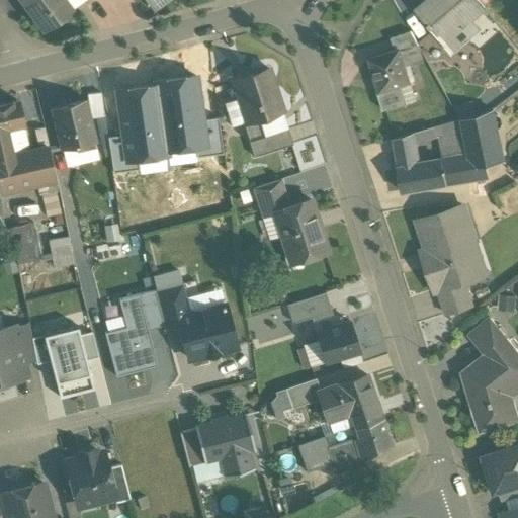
[(88,0),(34,0),(25,7),(45,33),(47,32),(50,33),(56,29),(56,25),(73,12),(89,0),(88,0)]
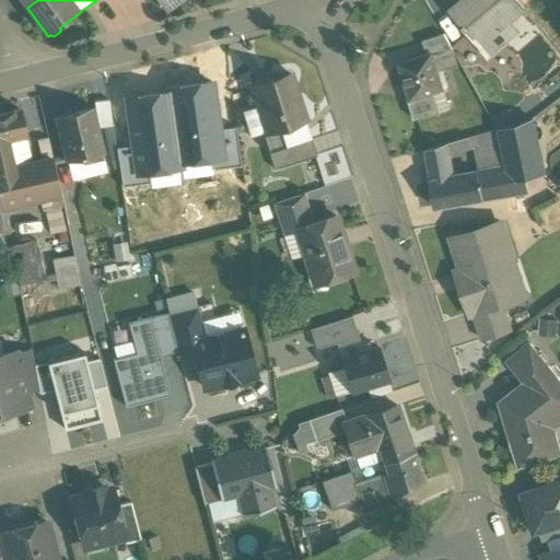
[(159,0),(165,10),(178,0),(181,0),(183,2),(185,0),(159,0)]
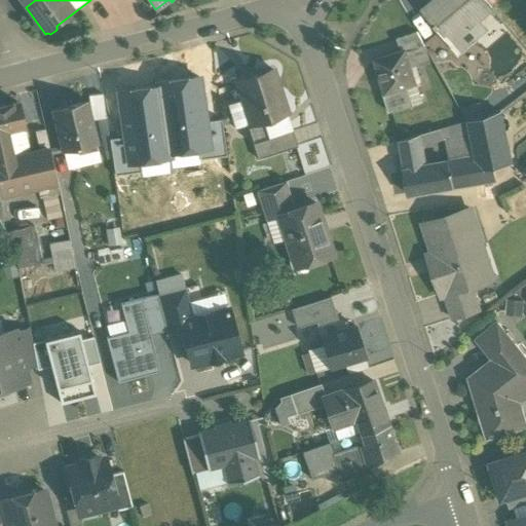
[(482,0),(436,0),(421,13),(434,28),(433,29),(436,33),(437,32),(457,55),(486,31),(478,22),(491,10),(482,0)]
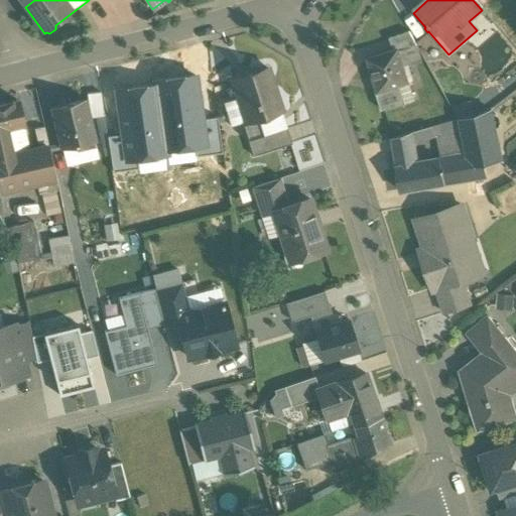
[(407,33),(389,39),(394,52),(397,51),(398,52),(413,47),(415,46),(407,33)]
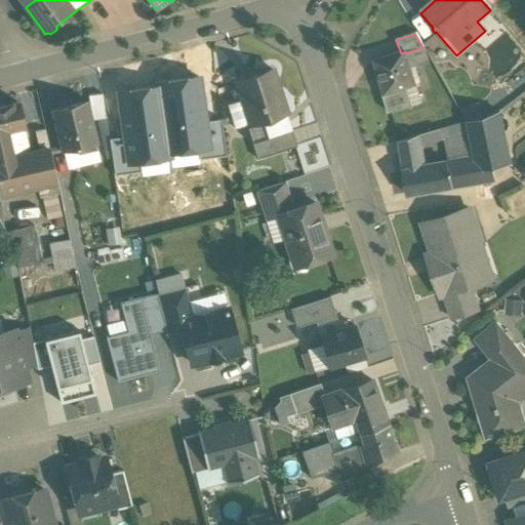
[(401,53),(373,63),(379,81),(377,82),(389,115),(412,107),(406,88),(415,85),(410,70),(426,65),(420,48),(405,53),(404,52),(401,53)]
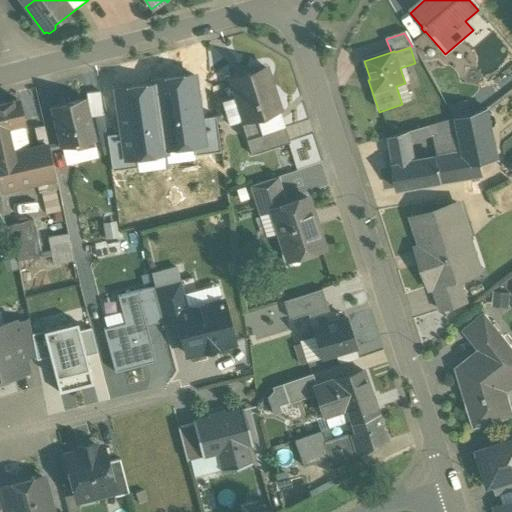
[(266,70),(231,81),(243,120),(243,122),(256,118),(278,111),(266,70)]
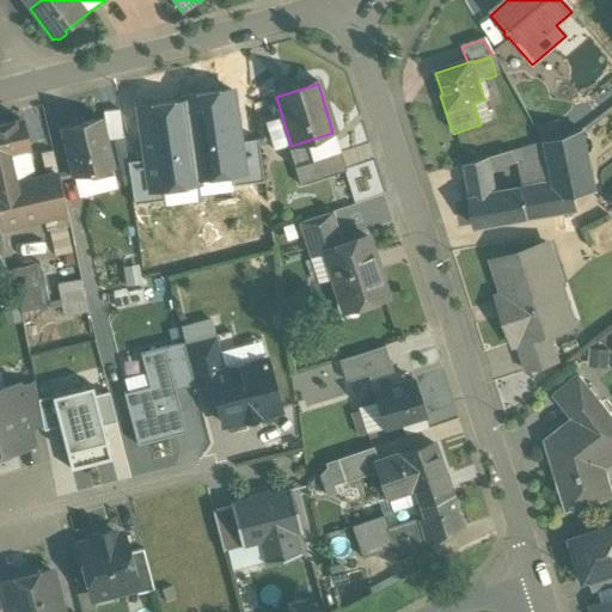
[(185,99),(185,102),(187,105),(197,181),(231,176),(244,173),(240,145),(233,93),(185,99)]
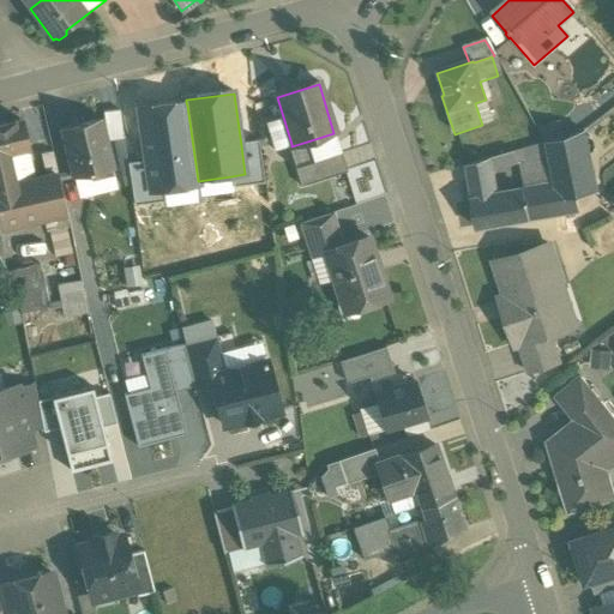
[(198,181),(187,106),(139,112),(146,163),(151,193),(164,192),(198,187),(198,181)]
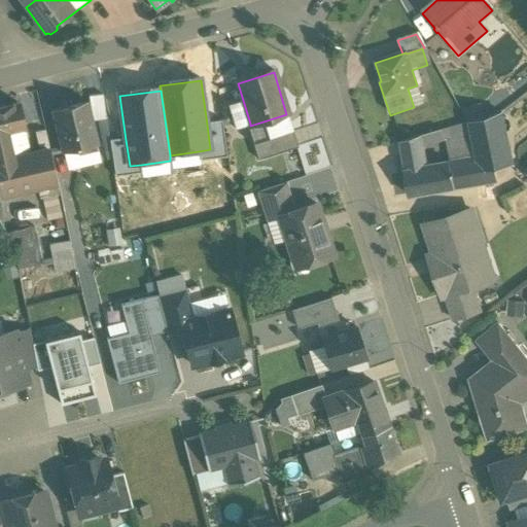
[(103,98),(90,100),(93,124),(106,121),(103,98)]
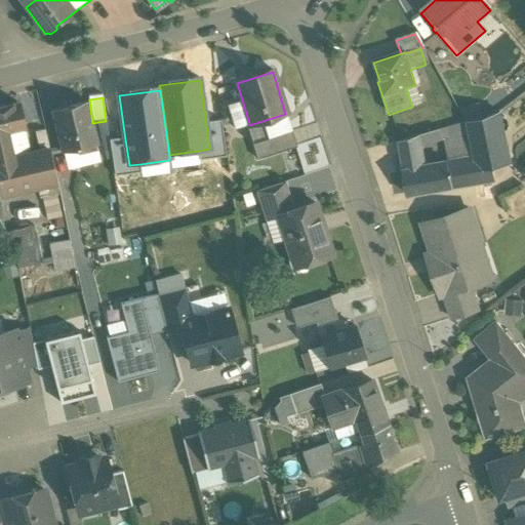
[(86,105),(53,113),(64,155),(96,147),(86,105)]
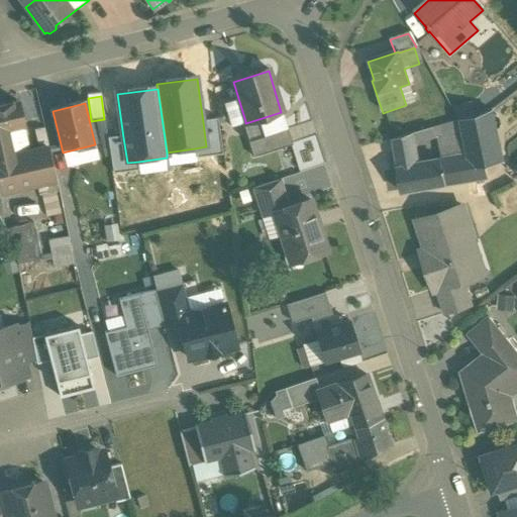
[(29,156),(13,159),(8,133),(23,129),(18,104),(0,108),(0,187),(2,194),(37,186),(57,181),(49,150),(39,152),(29,156)]
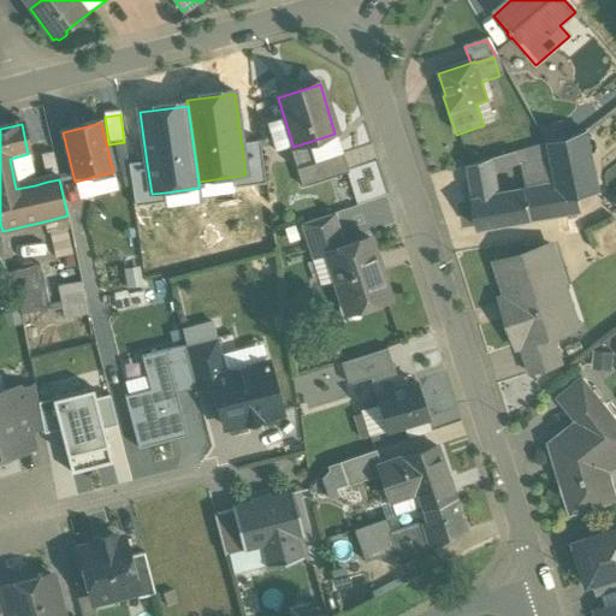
[(528,191),(525,191),(531,221),(581,213),(578,199),(598,194),(585,132),(548,143),(551,161),(557,185),(528,191)]
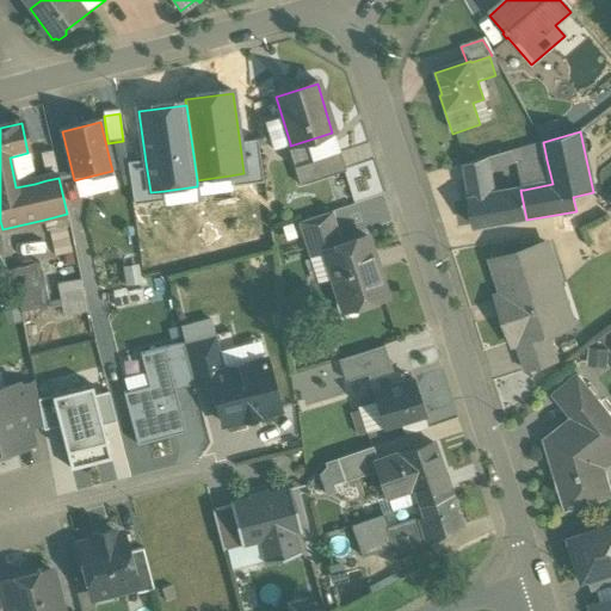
[(332,133),(306,141),(312,161),(338,154),(332,133)]
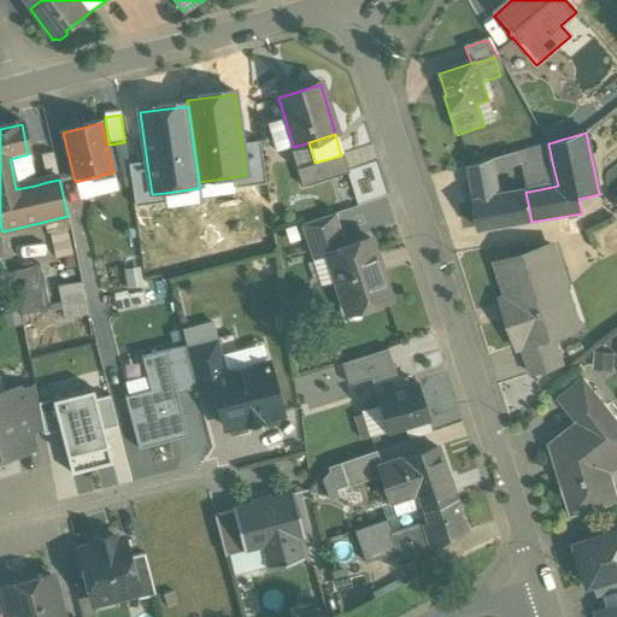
[(309,142),(293,147),(293,145),(288,146),(297,171),(315,165),(315,163),(309,142)]
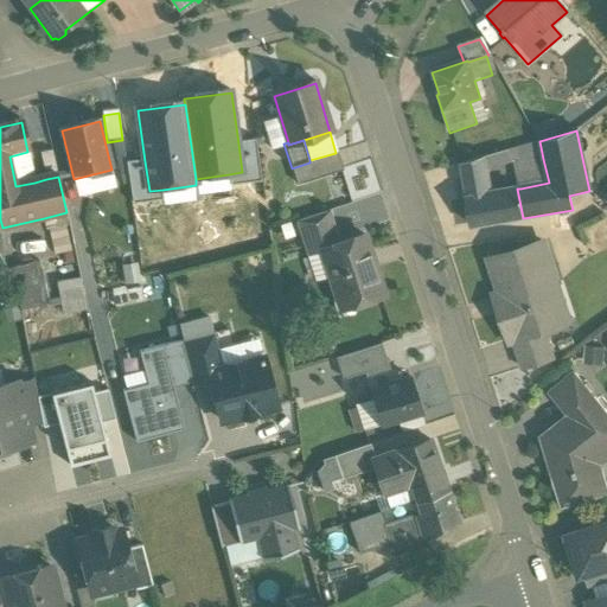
[(231,187),(262,184),(256,141),(238,144),(242,172),(229,174),(231,187)]
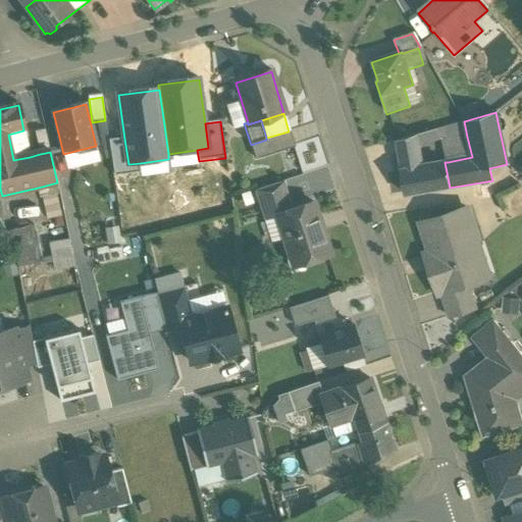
[(464,121),(439,128),(444,142),(448,143),(467,137),(464,121)]
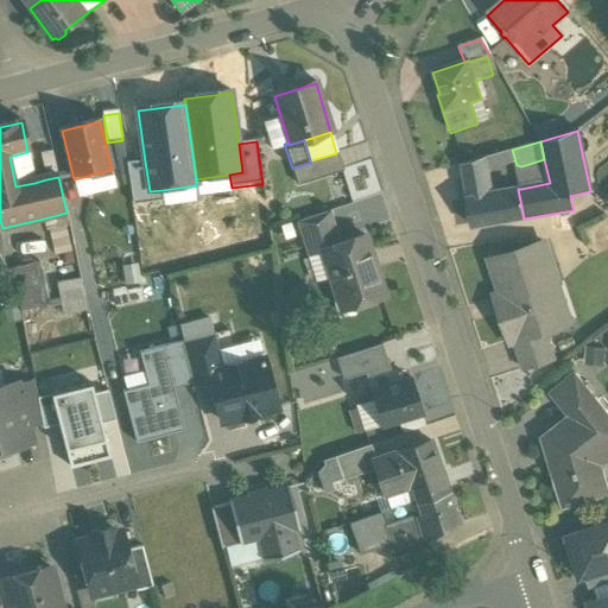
[(508,151),(485,158),(486,170),(512,162),(508,151)]
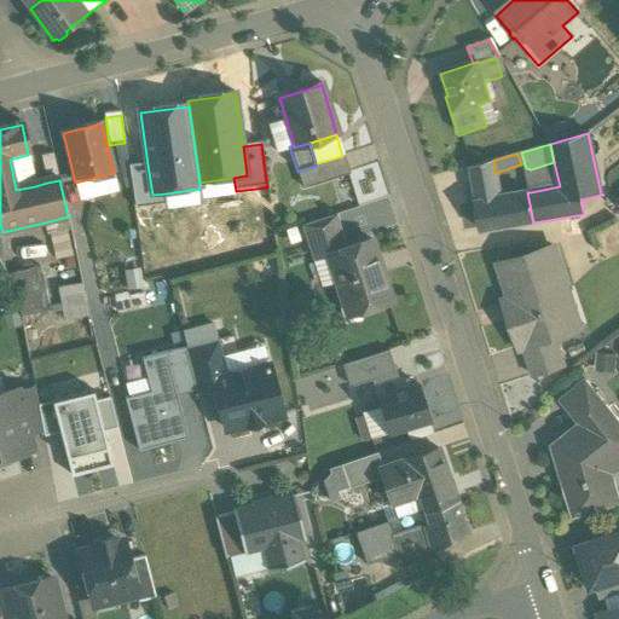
[(28,155),(10,160),(16,190),(35,186),(28,155)]
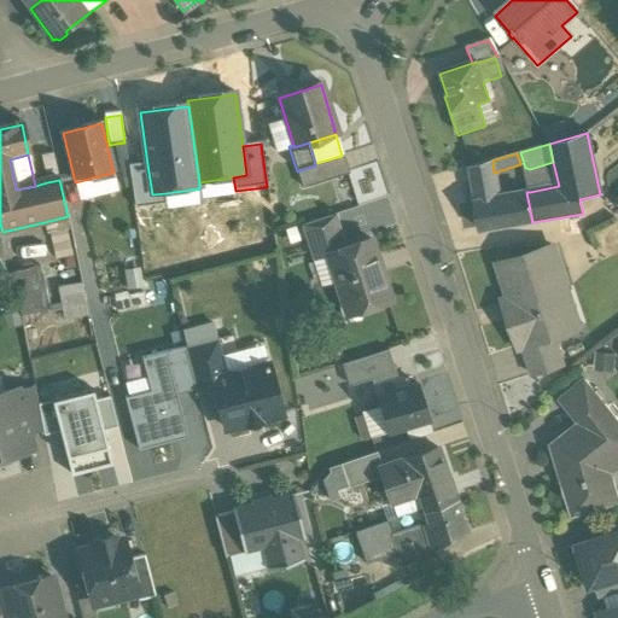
[(54,156),(42,158),(47,182),(59,180),(54,156)]
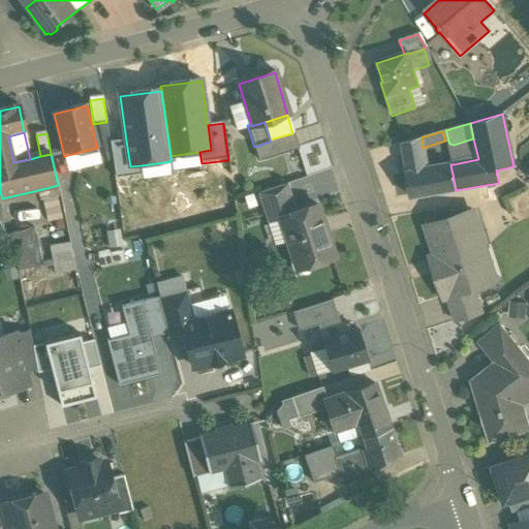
[(292,133),(270,139),(270,142),(254,147),(258,161),(298,150),(292,133)]
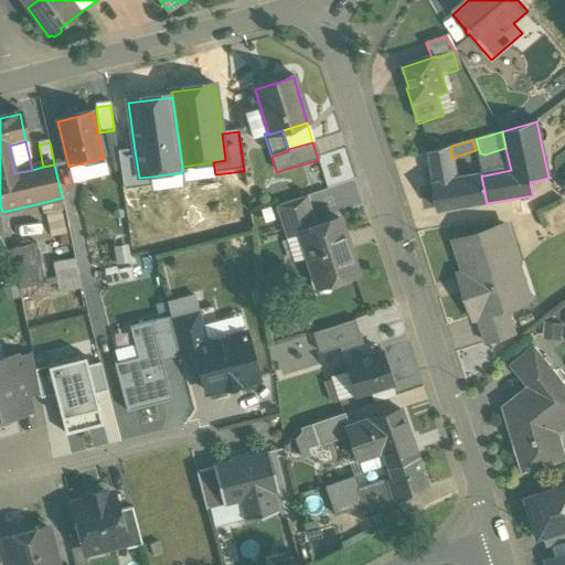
[(450,147),(428,153),(432,169),(452,162),(451,158),(450,147)]
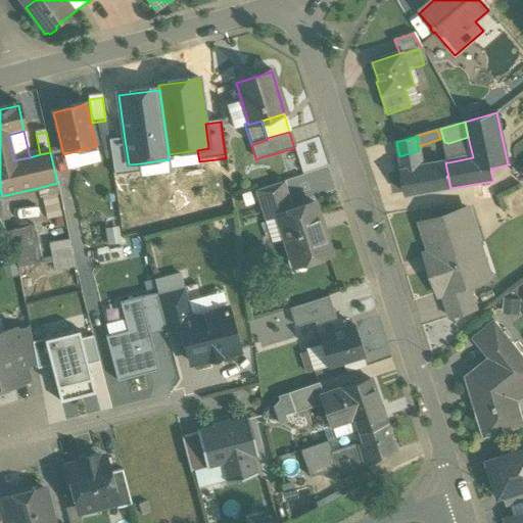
[(468,137),(448,143),(444,142),(448,162),(473,157),(468,137)]
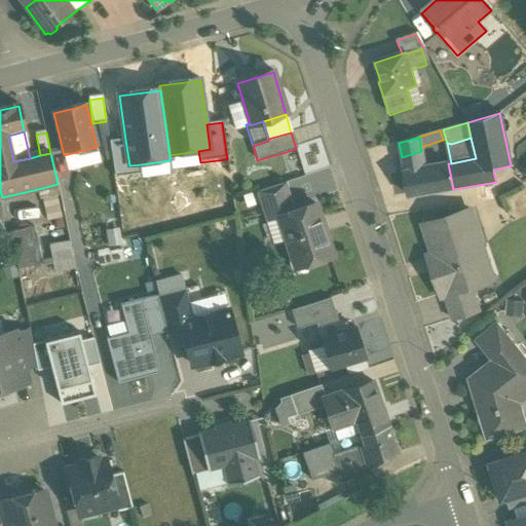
[(111,142),(116,180),(143,176),(141,164),(129,165),(125,140),(111,142)]
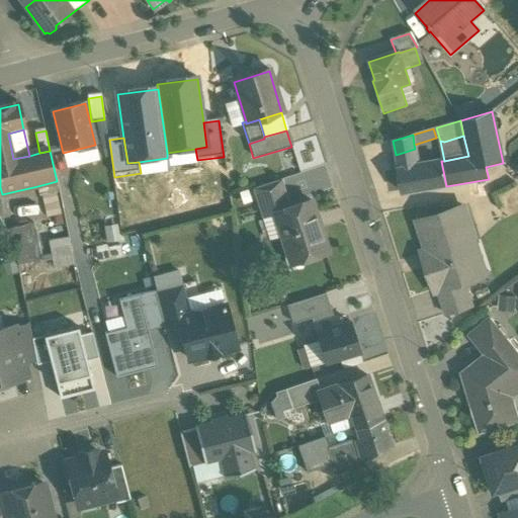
[(415,149),(396,155),(398,169),(408,167),(418,165),(415,149)]
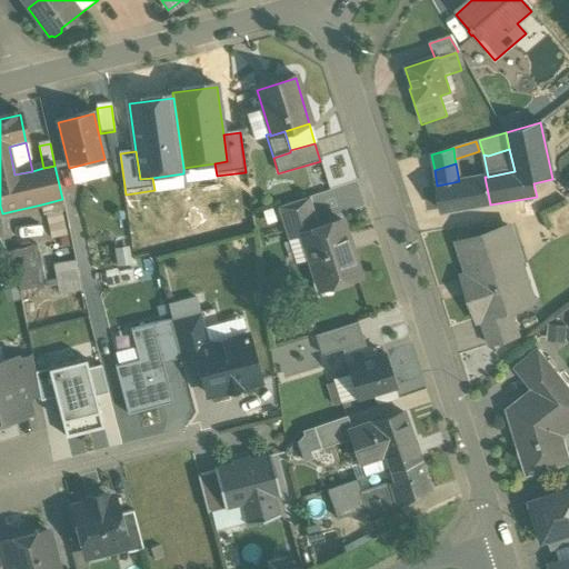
[(459,181),(448,183),(437,186),(441,213),(490,205),(485,177),(459,181)]
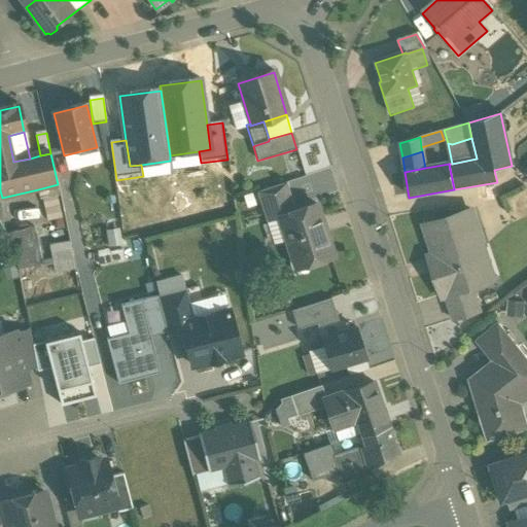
[(58,184),(38,189),(44,218),(64,214),(58,184)]
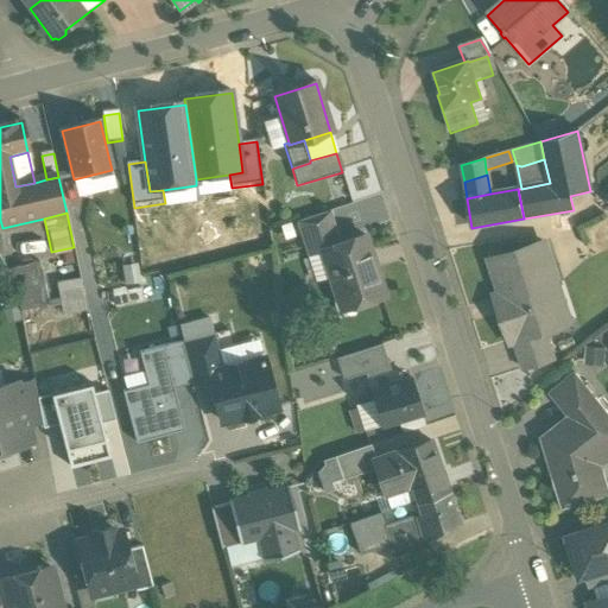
[(330,213),(295,225),(306,260),(321,255),(320,253),(341,247),(330,213)]
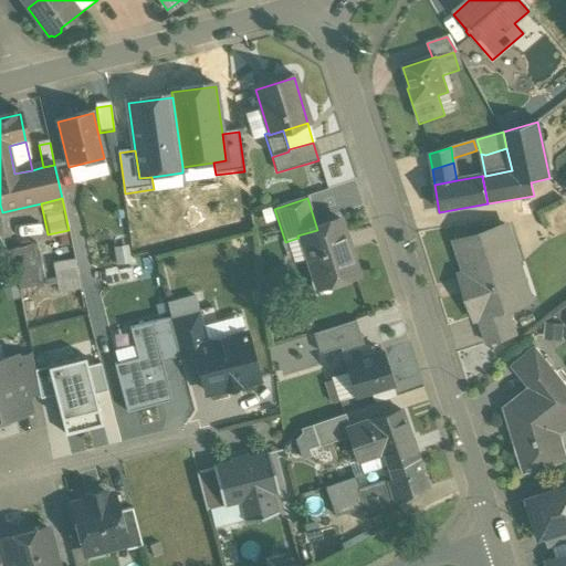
[(317,230),(297,236),(299,238),(313,282),(329,278),(332,285),(357,276),(341,222),(317,230)]
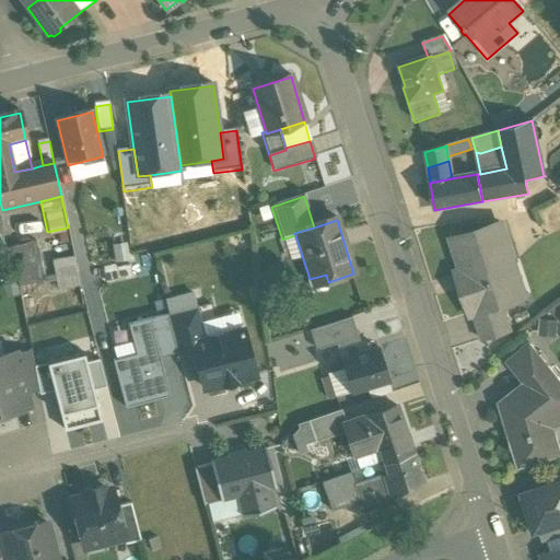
[(500,225),(451,241),(451,242),(454,241),(469,287),(461,289),(469,315),(473,314),(500,305),(521,299),(521,296),(514,299),(504,268),(511,266),(498,228),(501,226),(500,225)]
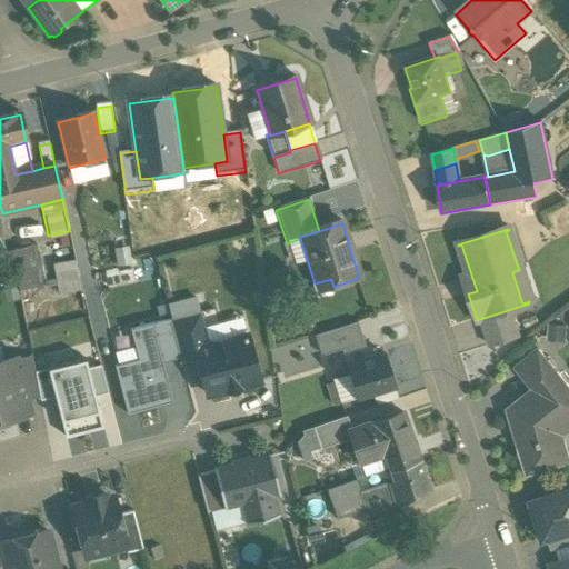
[(37,266),(32,249),(30,249),(29,246),(20,248),(21,252),(13,255),(21,293),(46,288),(40,265),(37,266)]
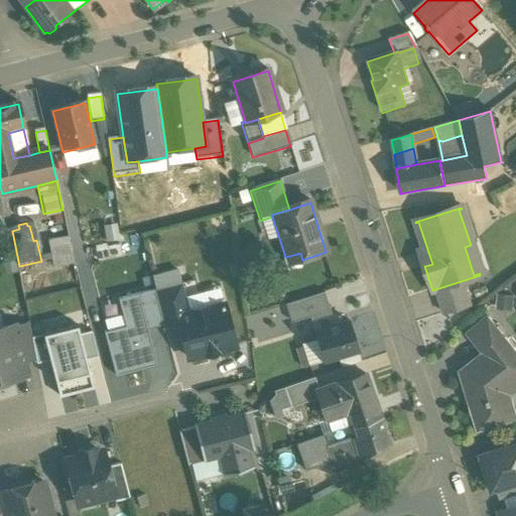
[(70,240),(49,244),(53,268),(74,264),(70,240)]
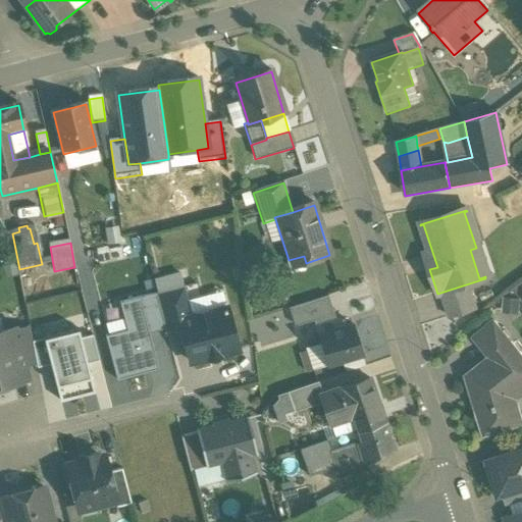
[(120,249),(97,254),(100,266),(123,261),(120,249)]
